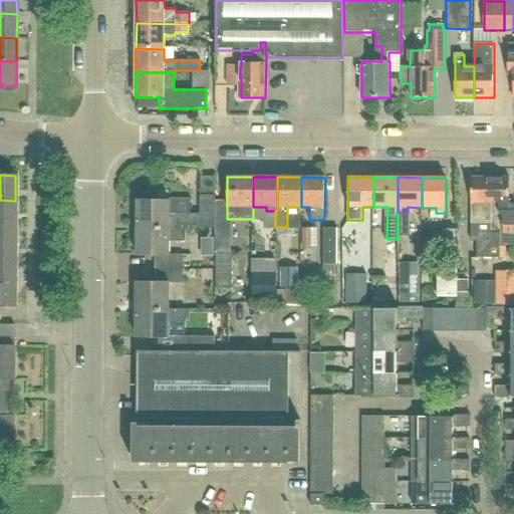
[(487,197),(488,178),(471,178),(471,224),(491,224),(491,233),(489,233),(488,241),(477,241),(477,258),(500,258),(500,233),(503,233),(503,215),(500,215),(500,203),(491,203),(491,197),(487,197)]
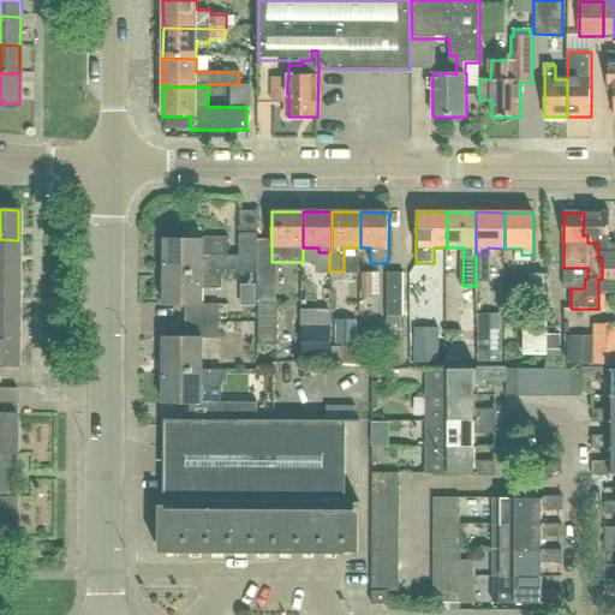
[(610,213),(584,213),(583,236),(587,236),(587,243),(598,243),(598,257),(602,257),(602,279),(614,279),(614,245),(610,246),(610,213)]
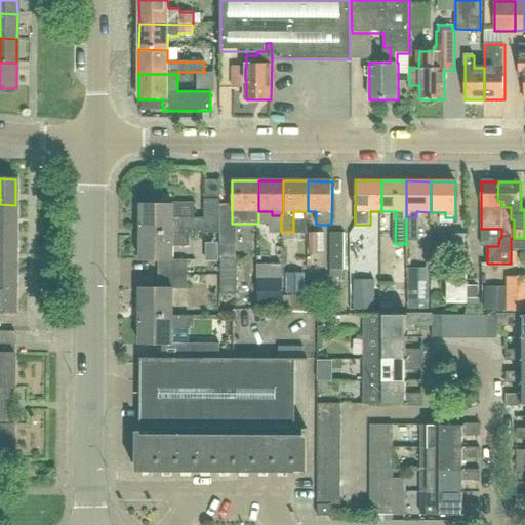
[(174,233),(174,234),(190,234),(205,234),(205,233),(219,233),(219,200),(204,200),(204,218),(174,217),(174,204),(139,204),(139,233),(174,233)]
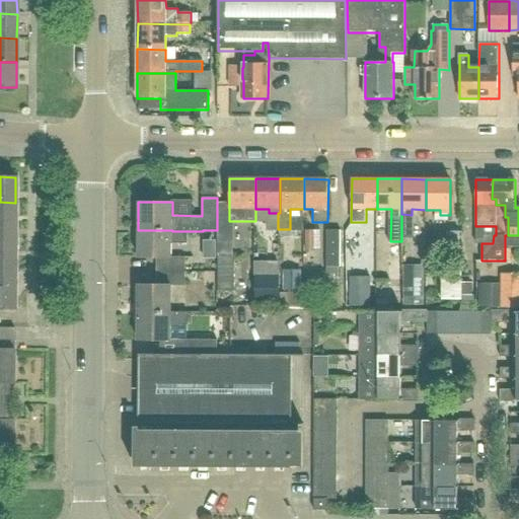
[(0,227),(14,227),(15,203),(0,202),(0,227)]
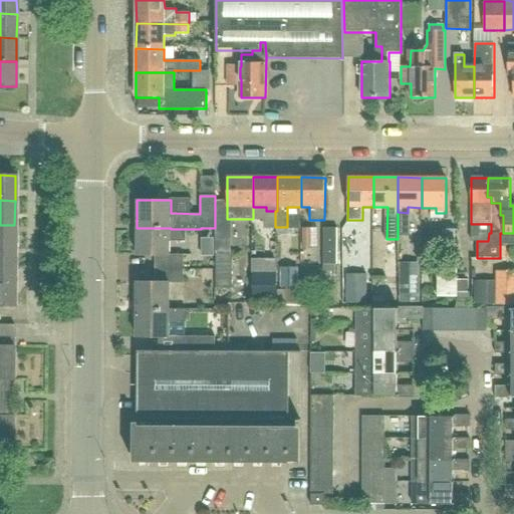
[(0,253),(14,254),(14,225),(0,225),(0,253)]
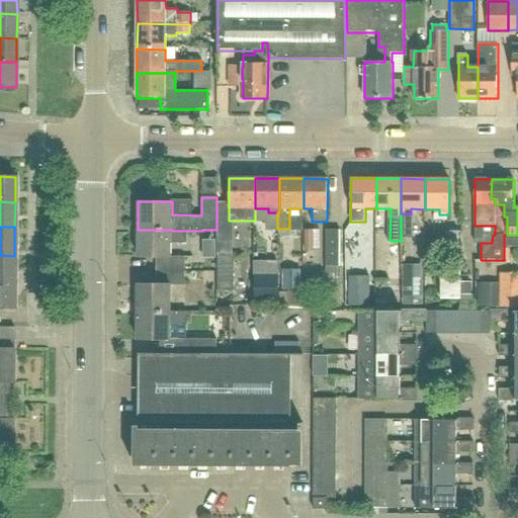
[(172,230),(138,230),(138,257),(157,257),(157,271),(185,271),(185,257),(171,257),(171,243),(187,243),(187,231),(172,231),(172,230)]
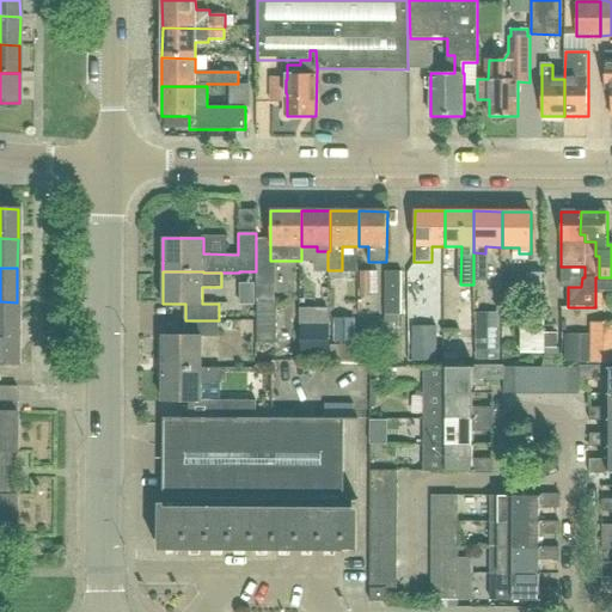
[(369,293),(369,271),(360,271),(360,293),(369,293)]
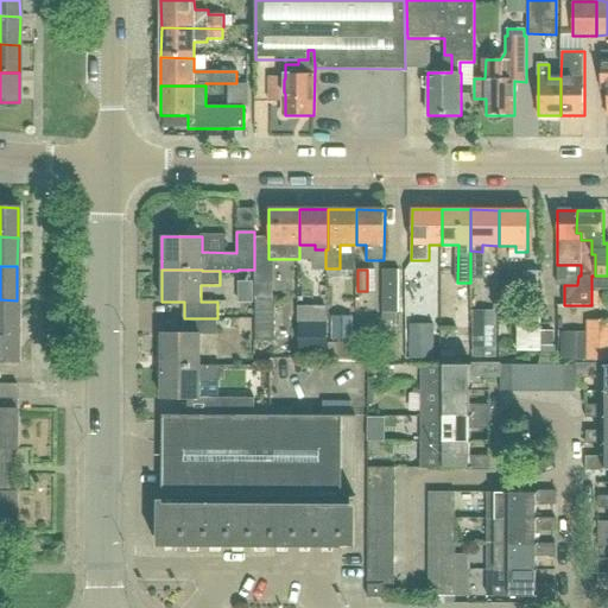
[(399,311),(399,270),(382,270),(382,311),(399,311)]
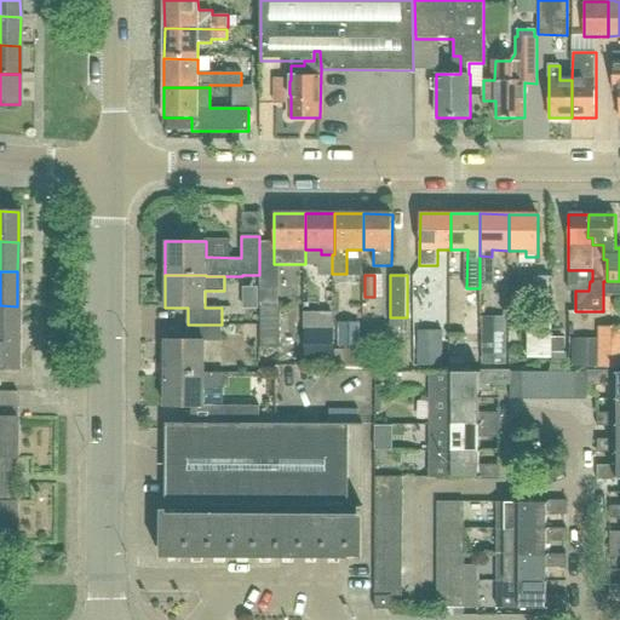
[(423,275),(407,275),(407,317),(423,319),(423,275)]
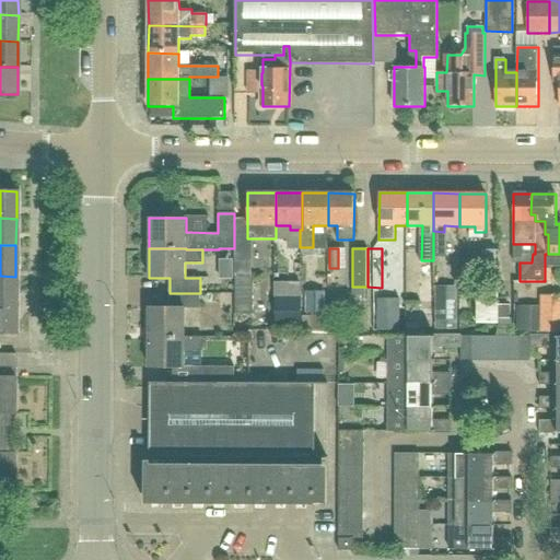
[(0,306),(15,307),(15,277),(0,276),(0,306)]
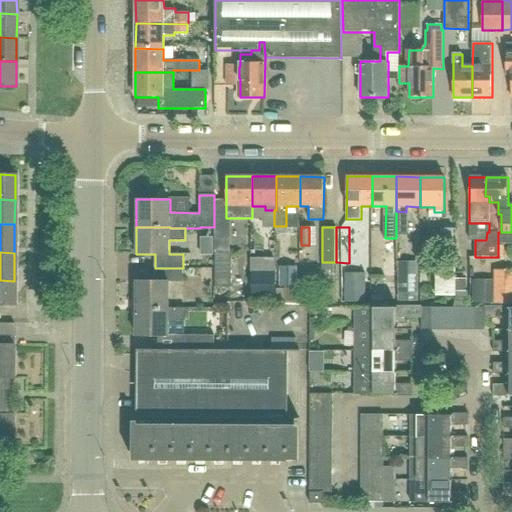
[(215,253),(215,287),(231,287),(231,252),(215,253)]
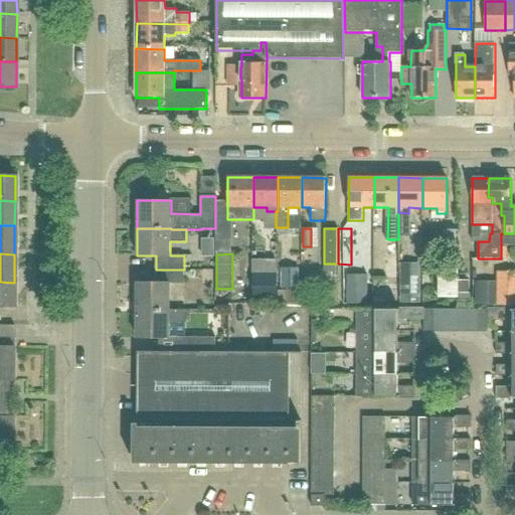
[(400,263),(400,303),(419,303),(419,263),(400,263)]
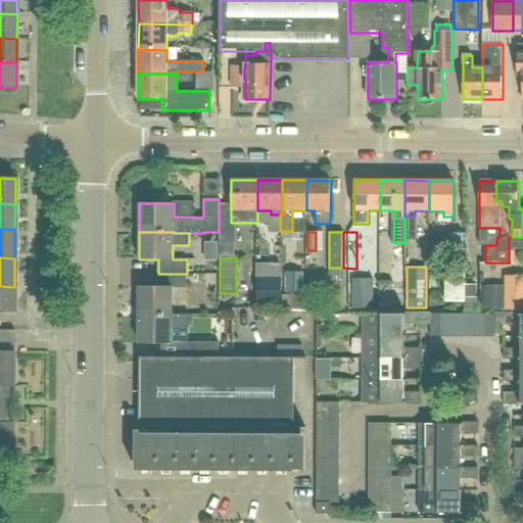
[(445,271),(445,301),(464,301),(465,271),(445,271)]
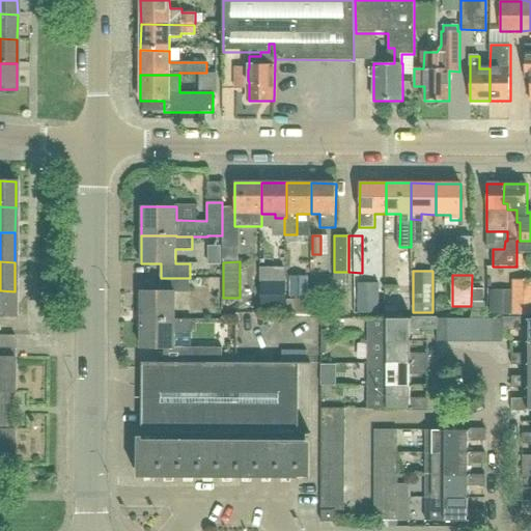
[(141,291),(141,319),(175,319),(175,292),(190,292),(190,278),(161,278),(160,291),(141,291)]
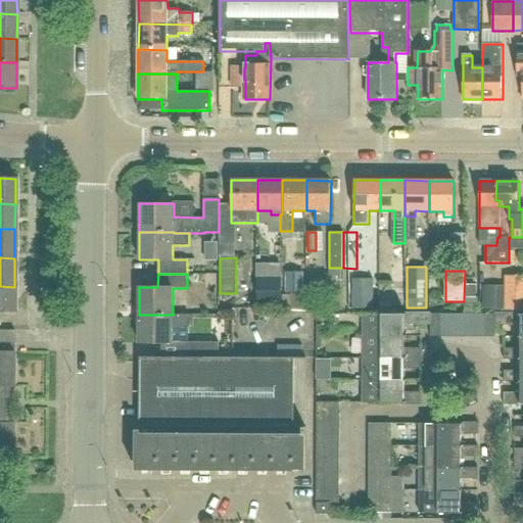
[(0,312),(14,312),(14,287),(0,286),(0,312)]
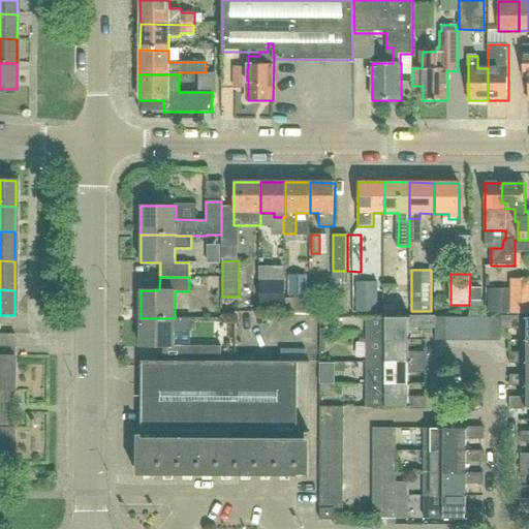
[(308,296),(285,297),(286,310),(308,310),(308,296)]
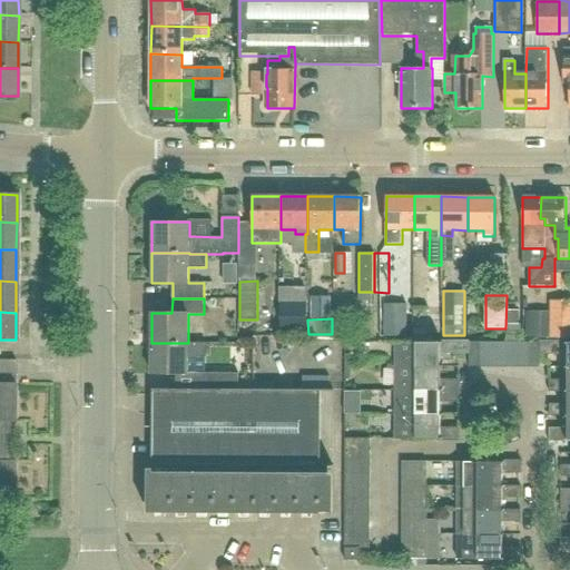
[(442,355),(469,354),(470,354),(470,341),(436,341),(436,342),(396,342),(395,366),(442,367),(442,355)]
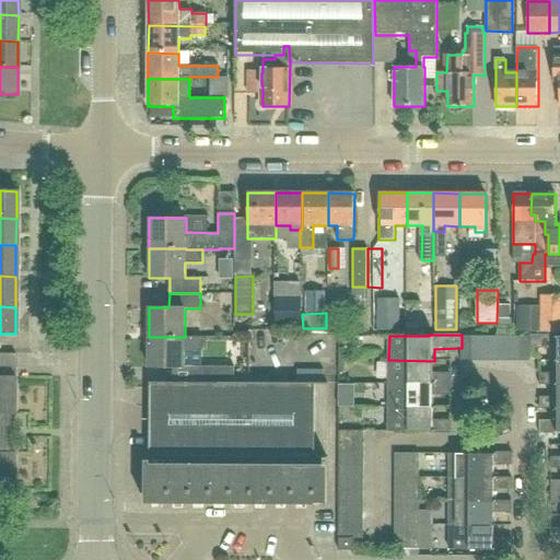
[(559,335),(529,335),(529,337),(529,348),(556,348),(556,361),(559,361),(559,335)]
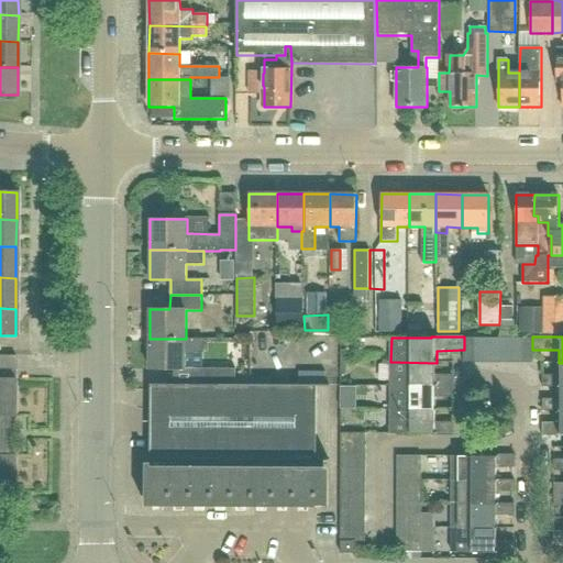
[(203,339),(186,339),(150,339),(150,370),(186,370),(186,353),(203,353),(203,339)]
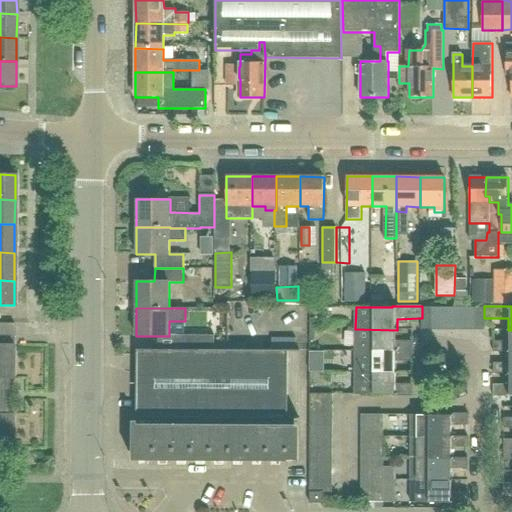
[(257,341),(258,313),(246,313),(246,341),(257,341)]
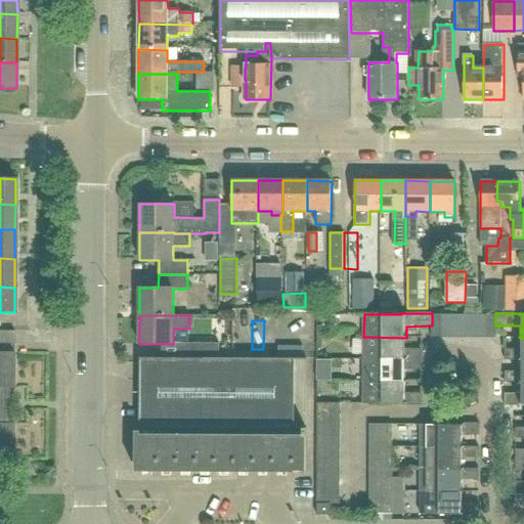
[(14,332),(0,331),(0,343),(14,344),(14,332)]
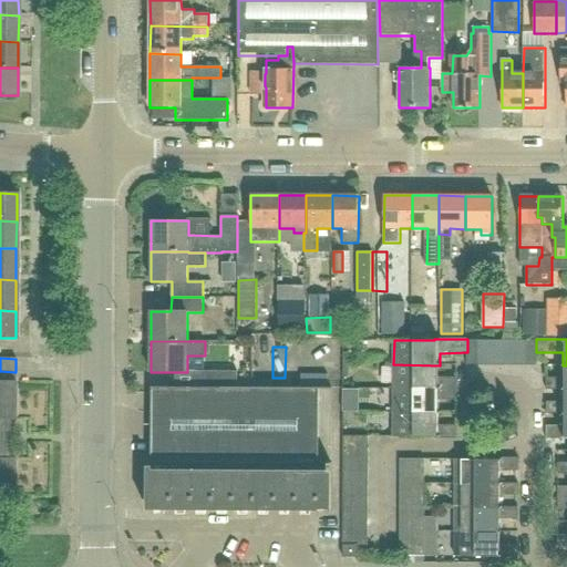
[(440,378),(440,366),(393,364),(393,389),(456,389),(456,378),(440,378)]
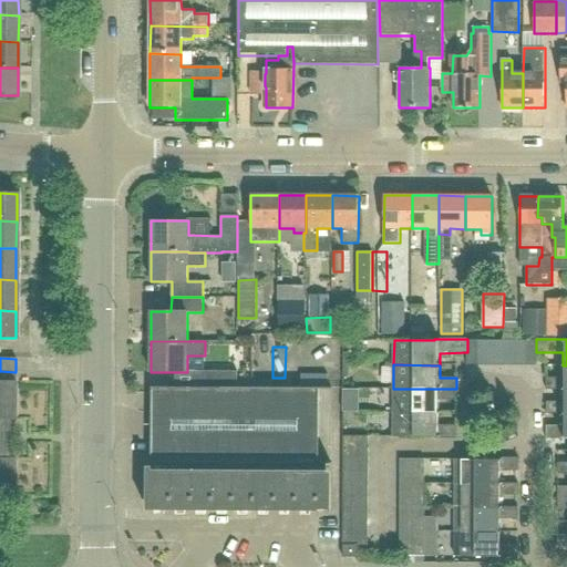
[(566,389),(566,366),(563,366),(563,378),(547,378),(547,391),(563,391),(563,390),(566,389)]
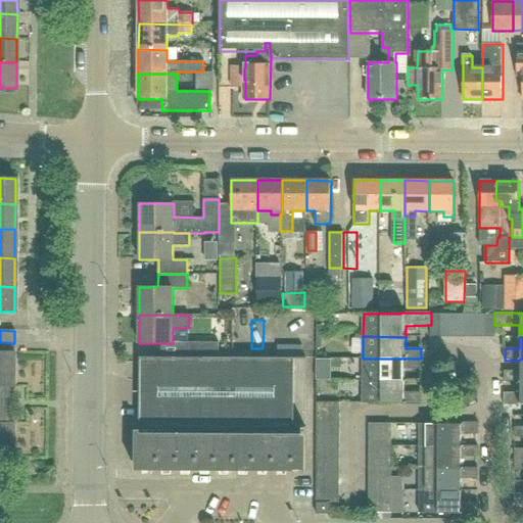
[(182,358),(220,358),(220,343),(182,343),(182,358)]
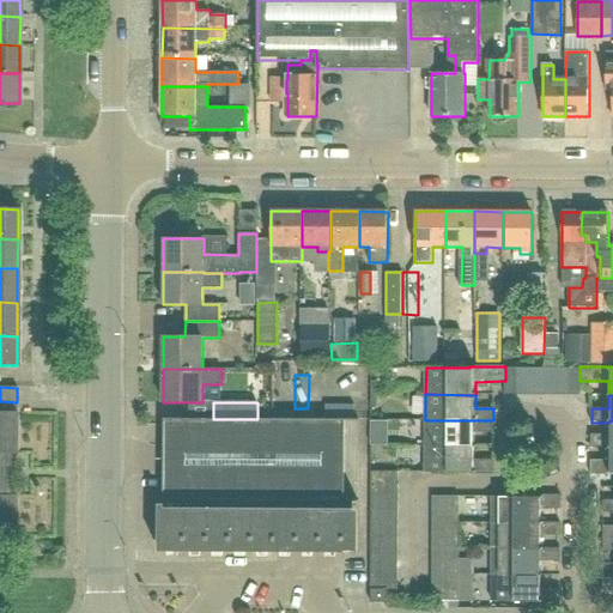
[(0,536),(16,538),(16,496),(8,496),(10,454),(16,454),(16,412),(0,412),(0,536)]
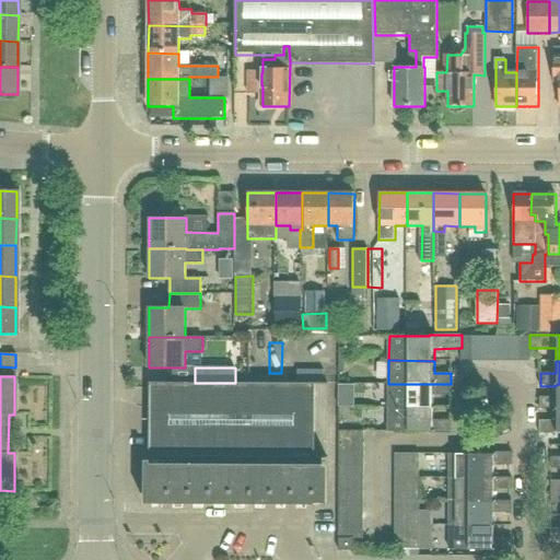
[(235,383),(195,383),(149,383),(149,498),(149,501),(231,501),(231,503),(254,503),(254,501),(314,501),(314,504),(328,504),(328,466),(328,456),(327,456),(327,385),(328,385),(328,383),(235,383)]
